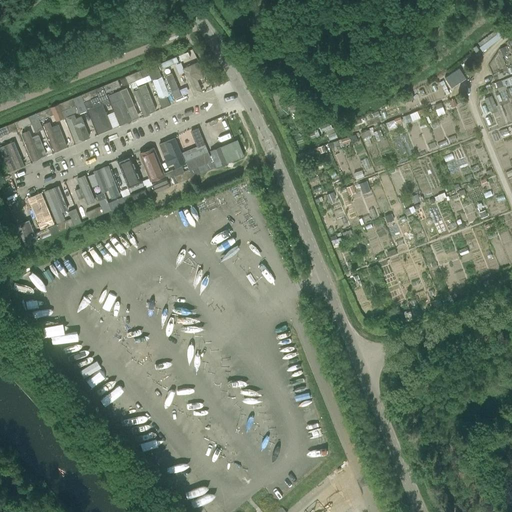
[(187,52),(178,56),(180,62),(189,58),(187,52)]
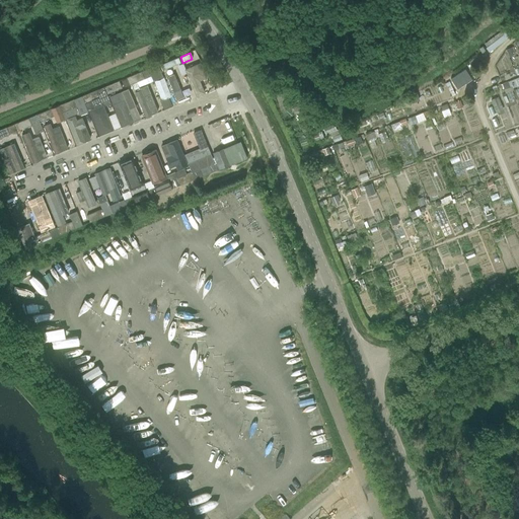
[(171,60),(162,64),(164,70),(174,66),(171,60)]
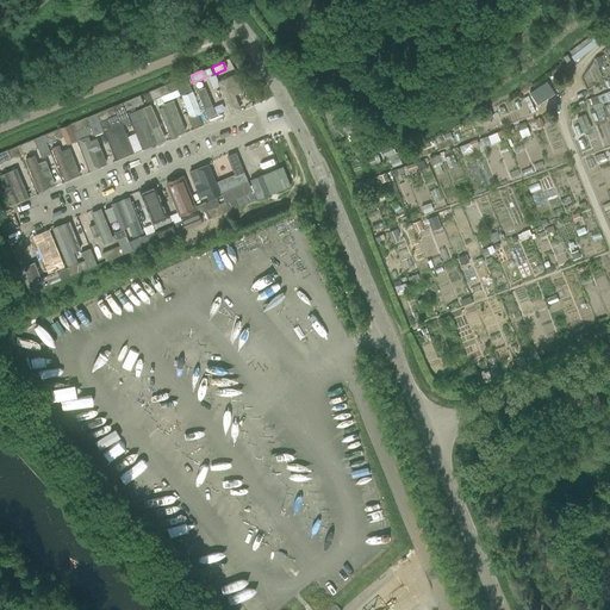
[(185,76),(174,81),(178,89),(180,97),(192,92),(185,76)]
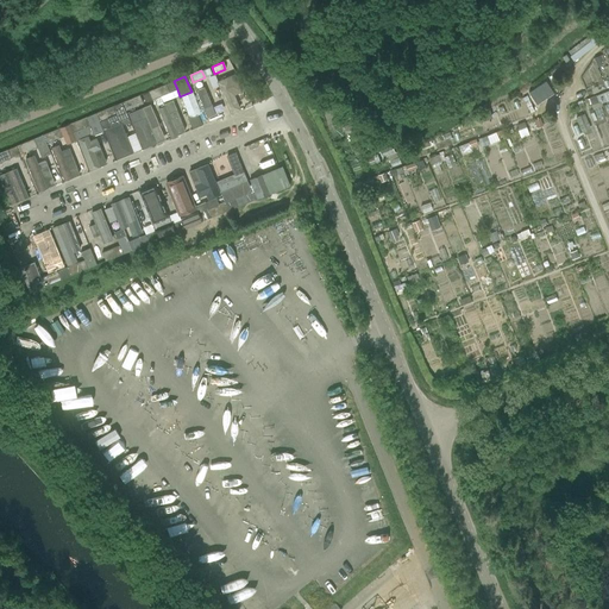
[(225,79),(206,86),(220,119),(239,112),(225,79)]
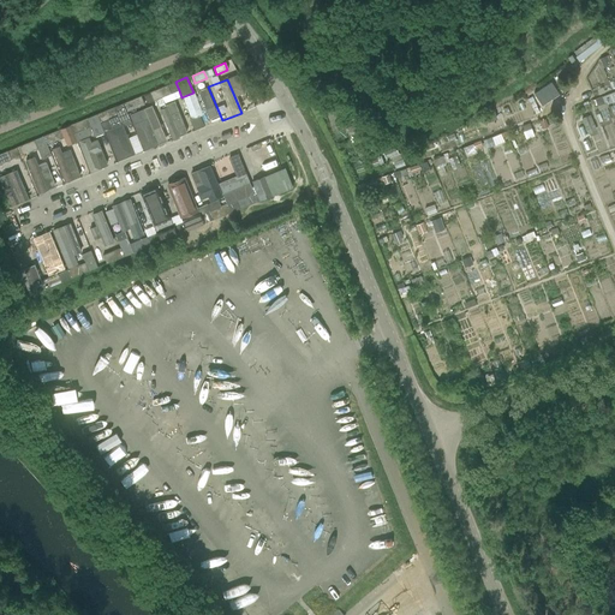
[(175,82),(149,93),(153,101),(156,100),(159,107),(163,105),(161,97),(179,90),(175,82)]
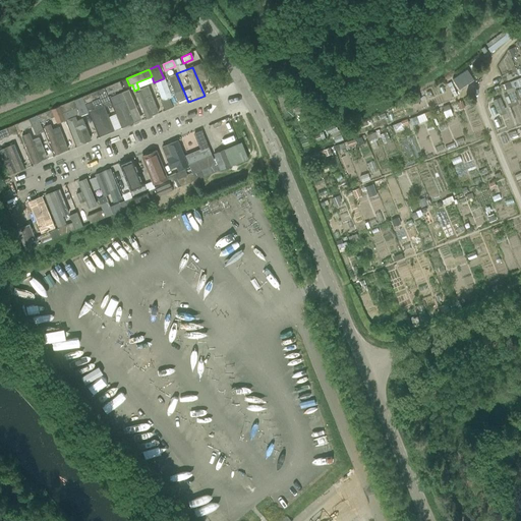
[(267,78),(264,73),(258,75),(262,81),(267,78)]
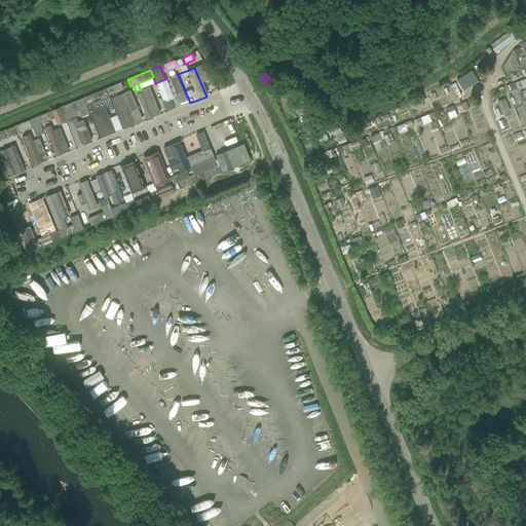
[(478,74),(457,83),(460,89),(481,80),(478,74)]
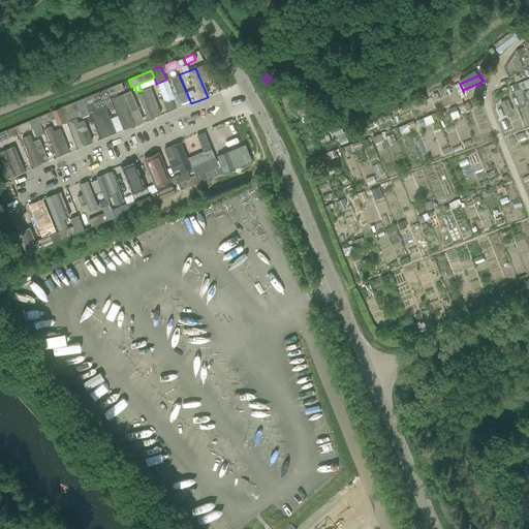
[(156,85),(163,103),(172,100),(174,99),(165,81),(156,85)]
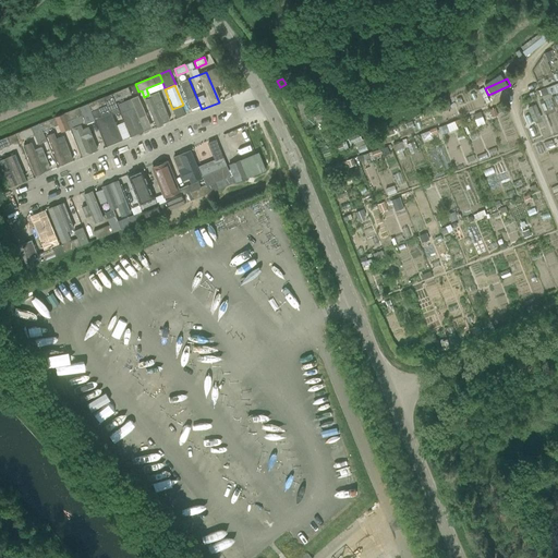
[(128,87),(111,94),(114,101),(131,95),(128,87)]
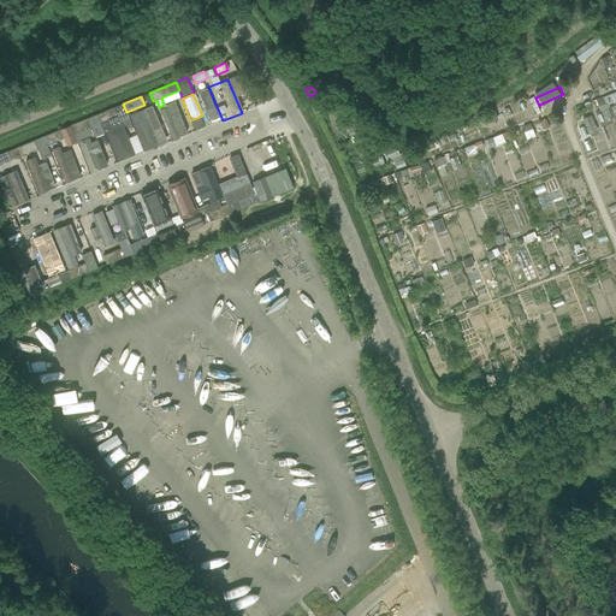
[(123,104),(96,114),(104,131),(110,129),(106,120),(116,117),(118,120),(125,126),(131,124),(126,112),(123,104)]
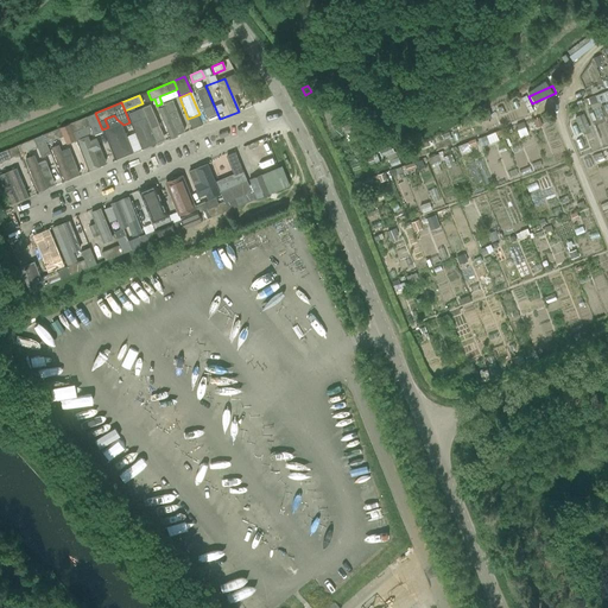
[(168,140),(185,133),(173,103),(156,111),(168,140)]
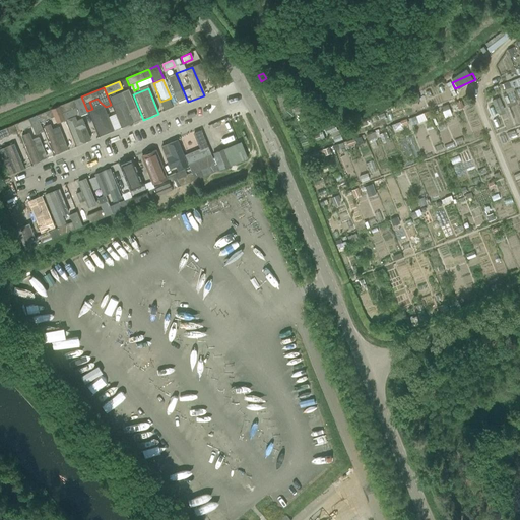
[(122,129),(141,121),(128,90),(110,99),(122,129)]
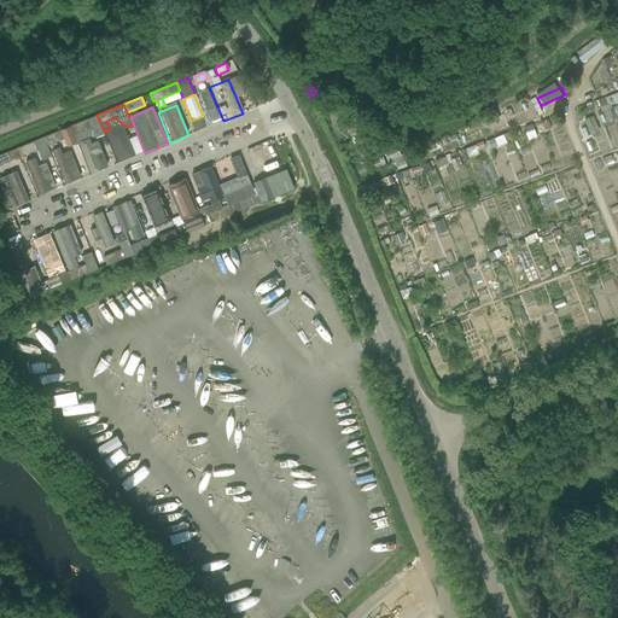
[(97,115),(70,126),(76,141),(91,136),(94,136),(94,138),(104,134),(104,132),(97,115)]
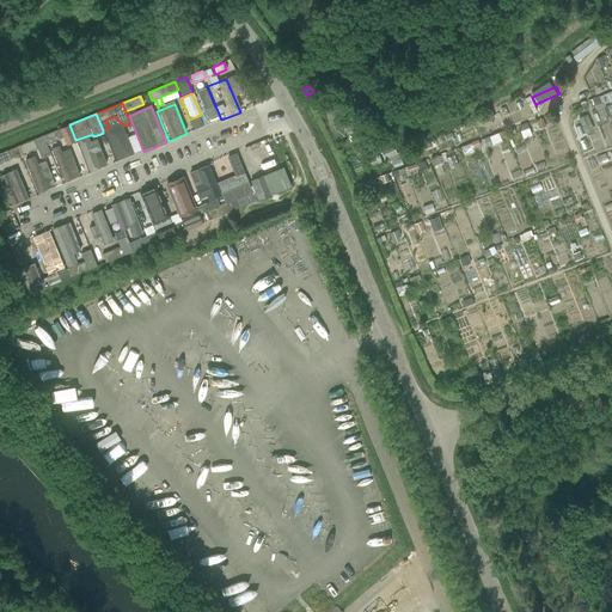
[(189,120),(194,130),(203,127),(199,116),(189,120)]
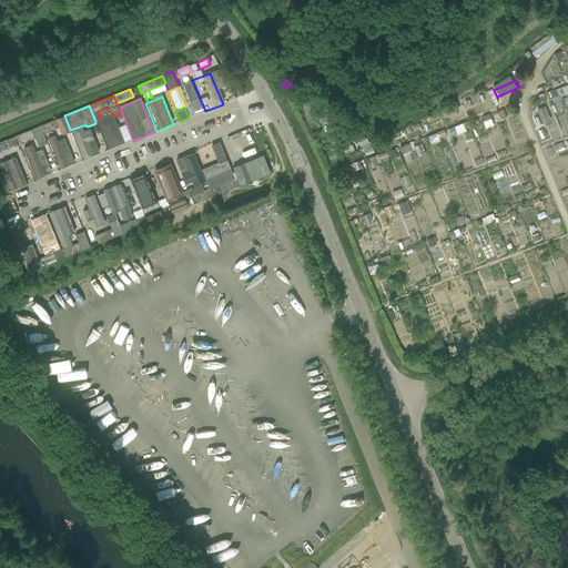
[(64,115),(40,127),(43,134),(59,128),(62,134),(71,131),(70,130),(64,115)]
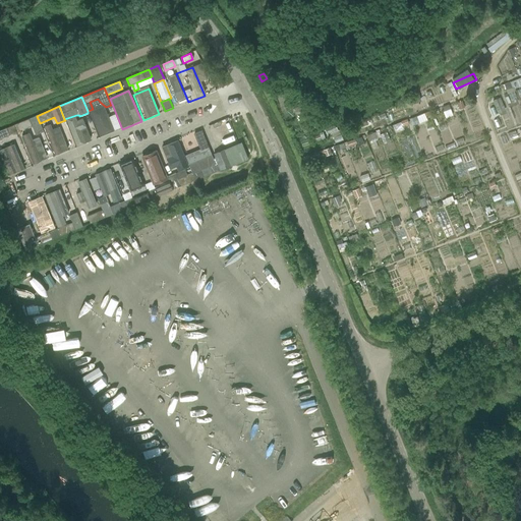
[(99,138),(113,132),(102,108),(88,114),(99,138)]
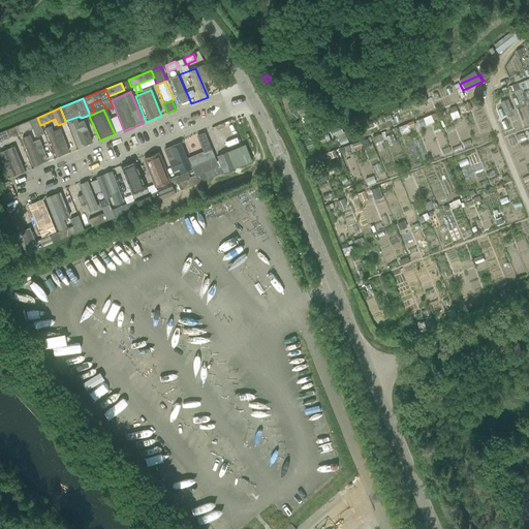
[(37,118),(13,127),(17,134),(33,127),(37,136),(43,134),(41,129),(40,125),(37,118)]
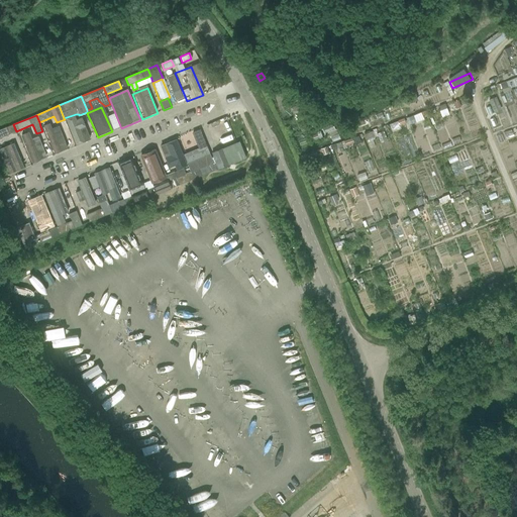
[(84,128),(78,115),(64,121),(75,146),(83,143),(77,131),(84,128)]
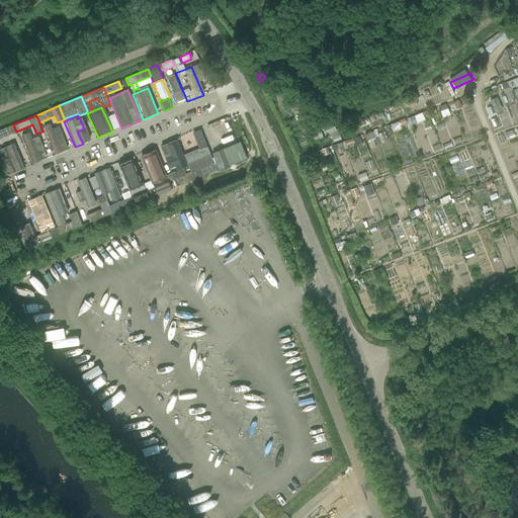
[(13,124),(0,130),(0,138),(16,132),(13,124)]
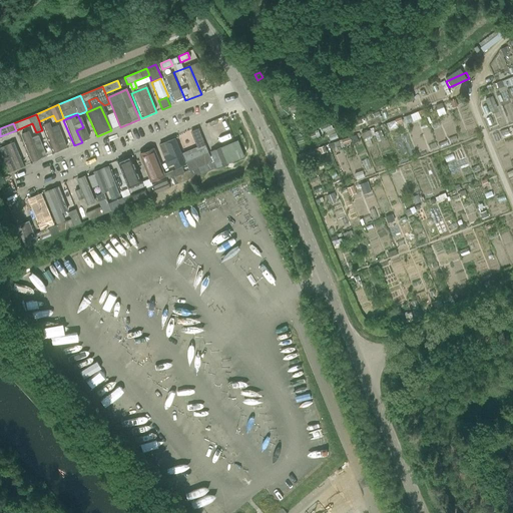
[(52,155),(59,152),(47,123),(40,125),(42,130),(52,155)]
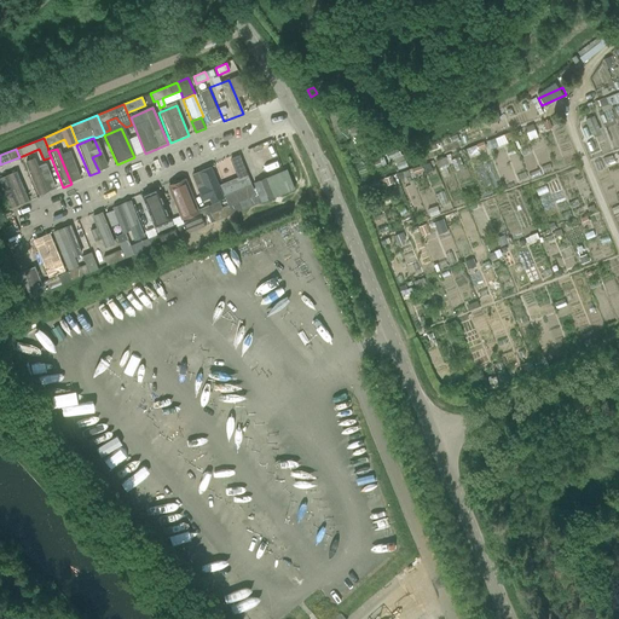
[(238,179),(247,177),(239,155),(231,158),(238,179)]
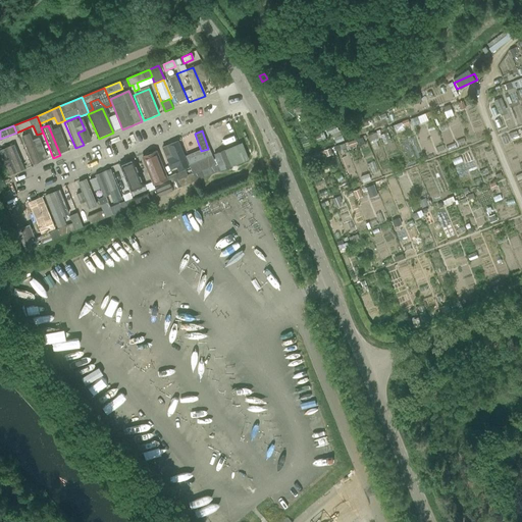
[(18,137),(31,167),(39,163),(27,134),(18,137)]
